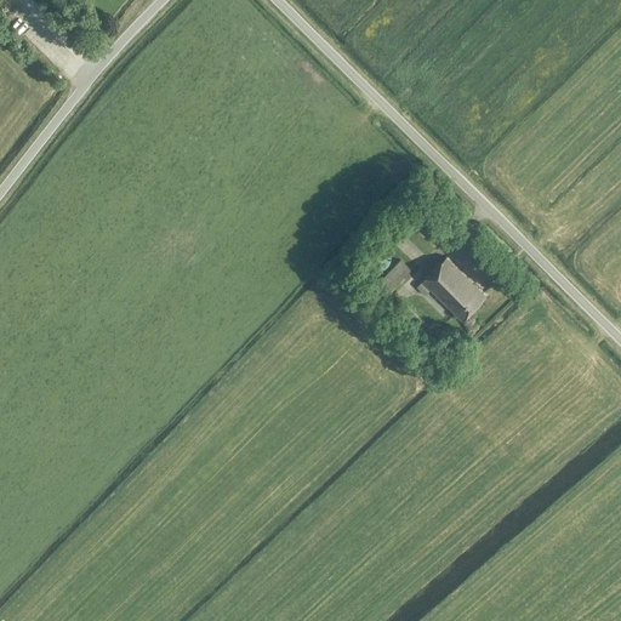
[(46,44),(49,53),(58,51),(56,41),(46,44)]
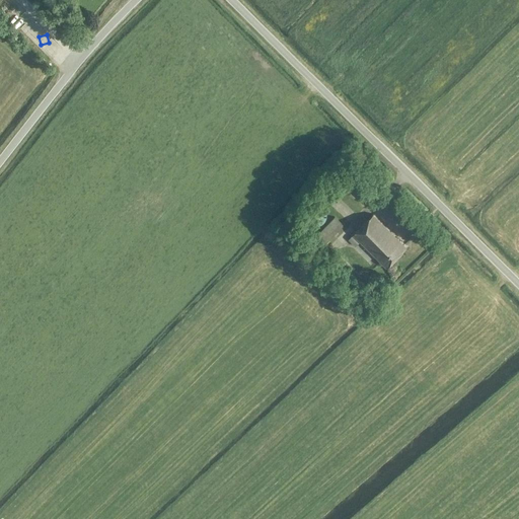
[(326,215),(326,214),(326,213),(325,212),(325,211),(324,209),(323,208),(323,207),(321,206),(320,205),(318,205),(317,204),(316,204),(314,205),(313,205),(312,205),(311,205),(310,206),(308,207),(308,208),(307,209),(306,210),(306,211),(306,212),(306,213),(305,214),(305,215),(306,216),(306,217),(306,218),(306,219),(307,220),(308,221),(308,222),(309,222),(310,223),(311,224),(313,224),(314,224),(316,225),(317,224),(319,224),(321,223),(322,222),(323,222),(323,221),(324,220),(325,219),(325,218),(325,217),(326,216),(326,215)]
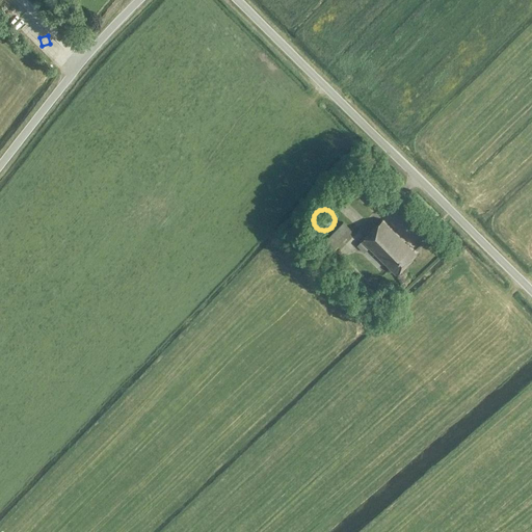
[(362,239),(356,244),(364,251),(369,246),(396,273),(417,253),(382,218),(362,239)]
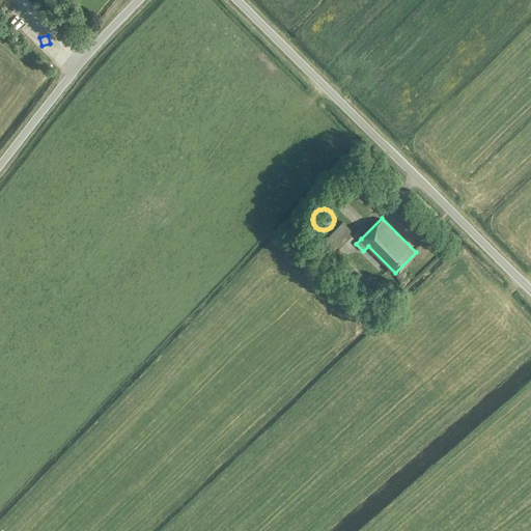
[(342,221),(317,246),(326,254),(351,229),(342,221)]
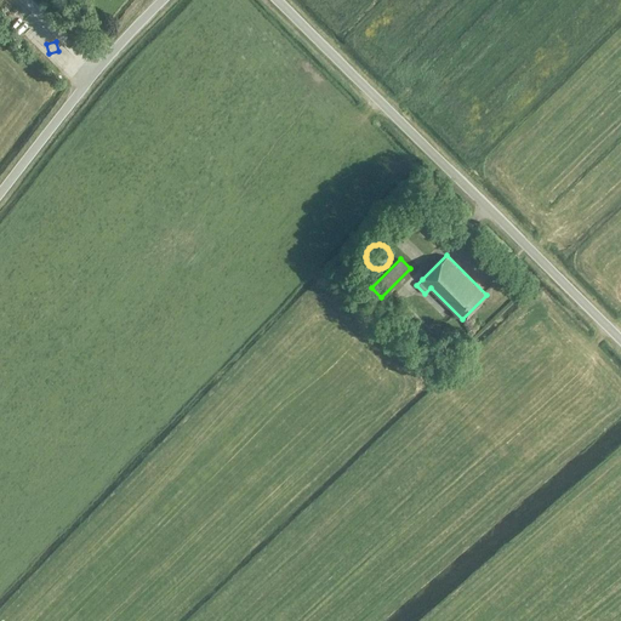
[(428,326),(402,301),(394,308),(420,335),(428,326)]
